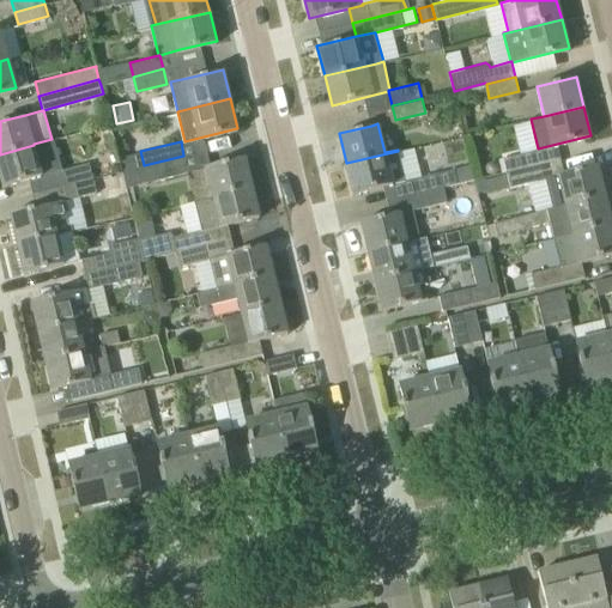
[(34,145),(0,154),(0,176),(2,184),(42,174),(34,145)]
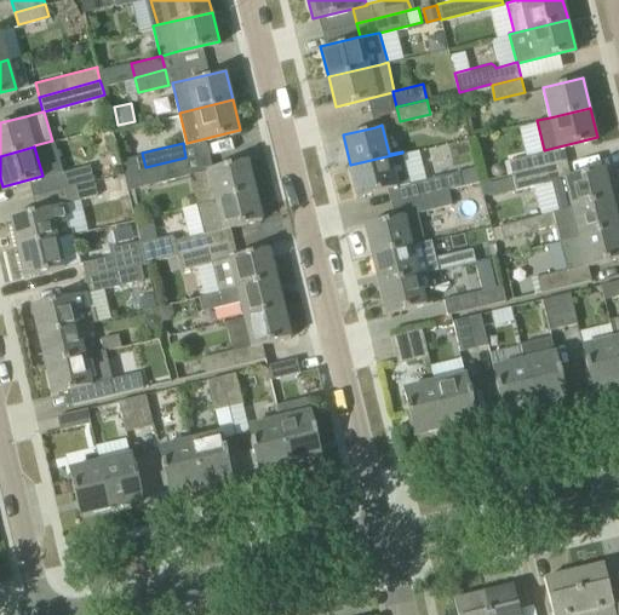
[(527,154),(508,159),(511,171),(513,173),(542,166),(538,151),(537,150),(527,154)]
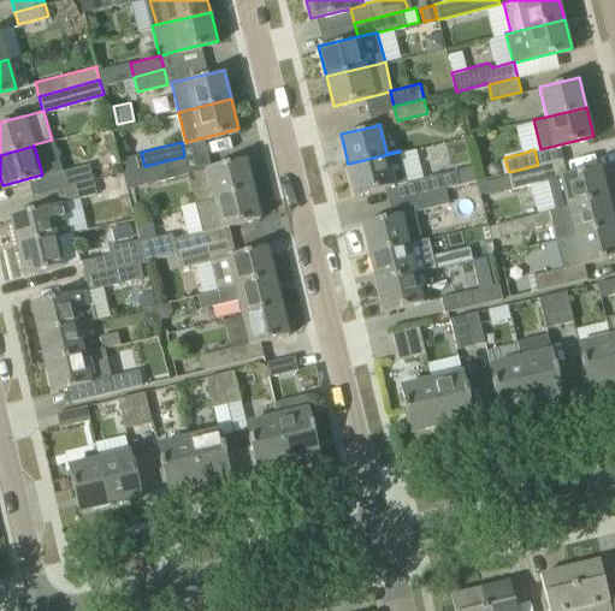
[(400,152),(348,164),(355,194),(407,181),(400,152)]
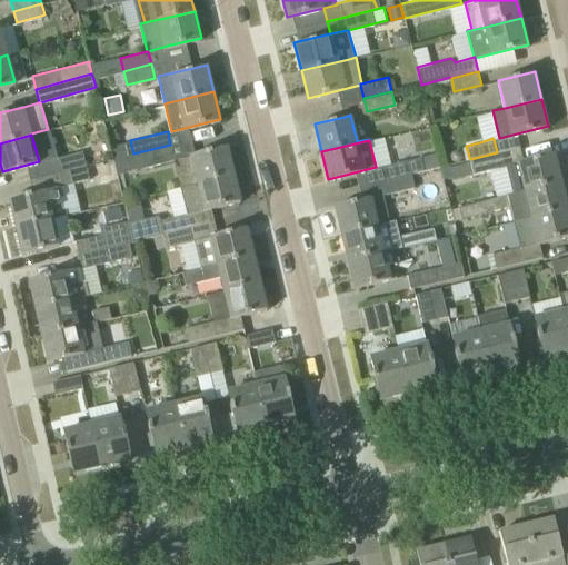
[(172,158),(173,157),(170,145),(133,154),(138,168),(173,159),(172,158)]
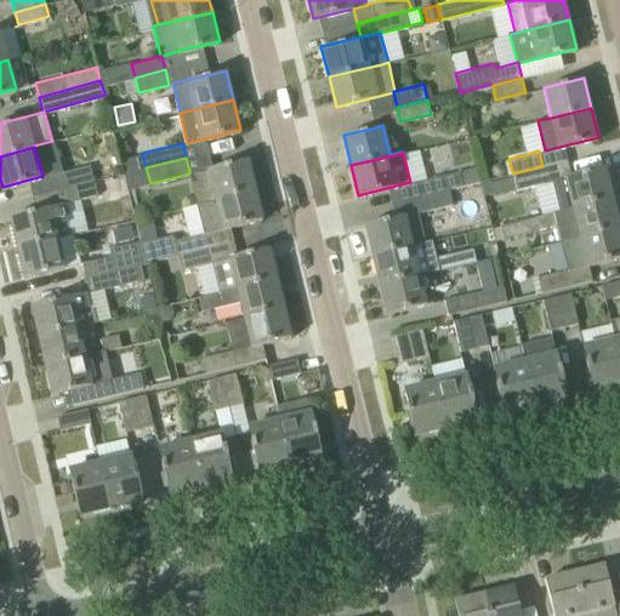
[(208,167),(194,171),(200,201),(255,188),(248,158),(208,167)]
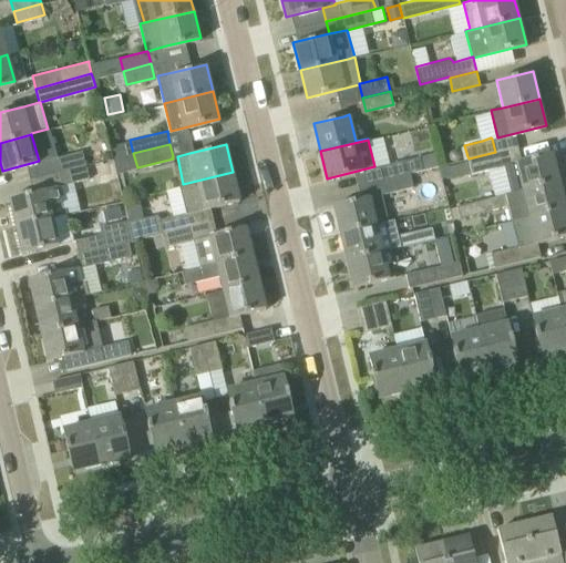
[(59,170),(86,163),(83,150),(55,156),(59,170)]
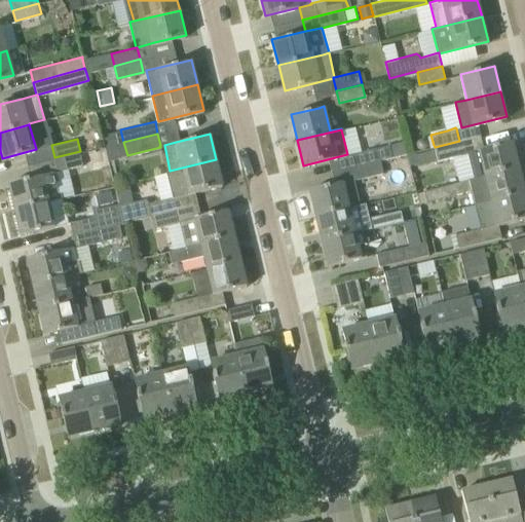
[(459,141),(435,147),(438,159),(453,155),(459,181),(519,165),(513,140),(462,153),(459,141)]
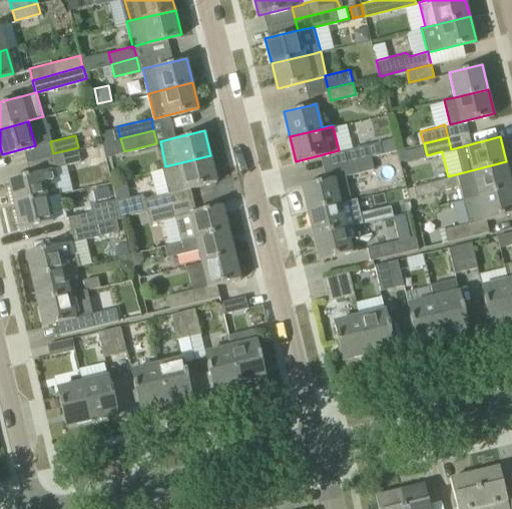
[(343,148),(347,161),(371,156),(371,154),(381,151),(378,140),(343,148)]
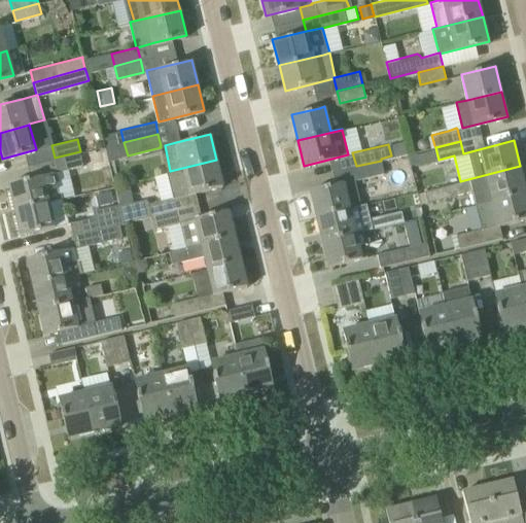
[(427,163),(424,150),(417,151),(420,165),(427,163)]
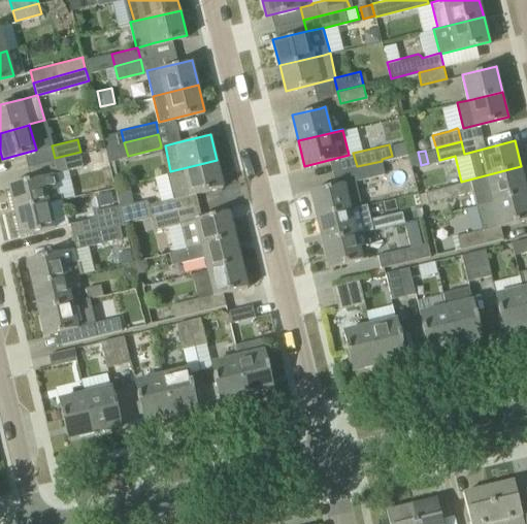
[(55,158),(57,170),(84,164),(80,152),(55,158)]
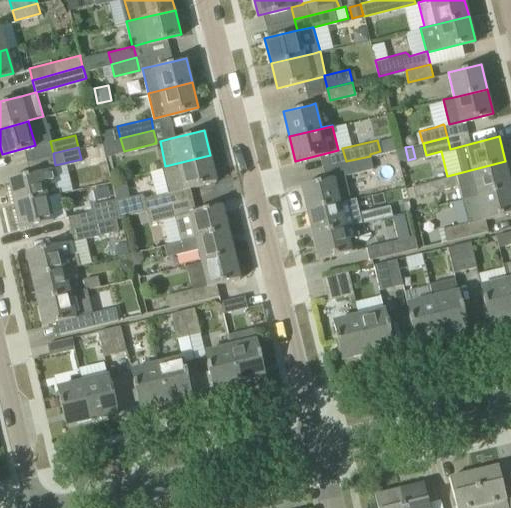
[(171,190),(183,188),(216,180),(210,155),(165,166),(162,167),(166,185),(170,184),(171,190)]
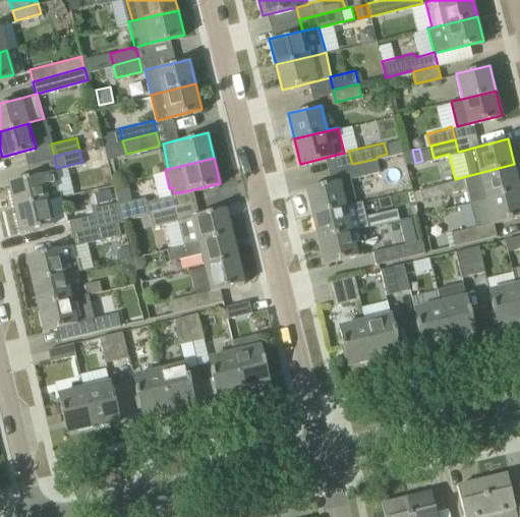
[(377,159),(352,164),(354,176),(380,170),(377,159)]
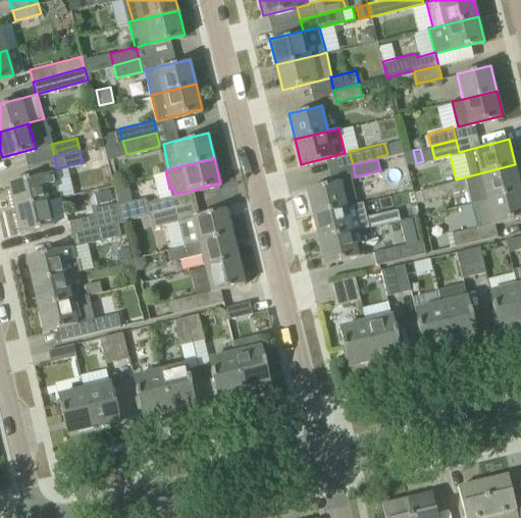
[(515,164),(456,179),(421,188),(423,199),(468,188),(471,202),(520,189),(515,164)]
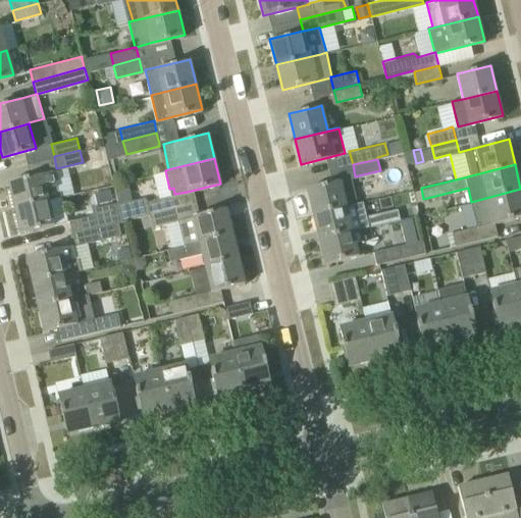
[(8,180),(14,206),(48,198),(60,196),(57,185),(60,185),(56,169),(8,180)]
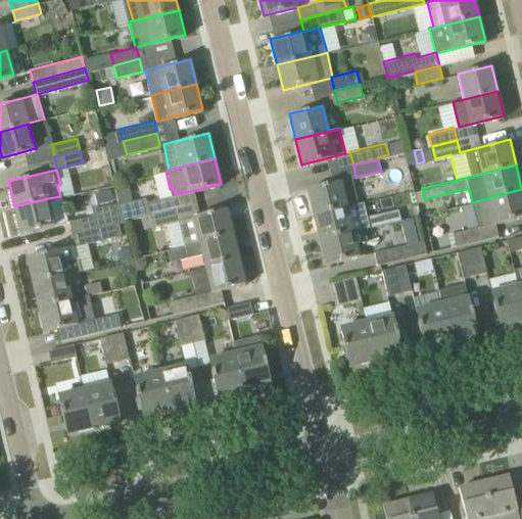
[(314,214),(347,205),(341,180),(307,188),(314,214)]
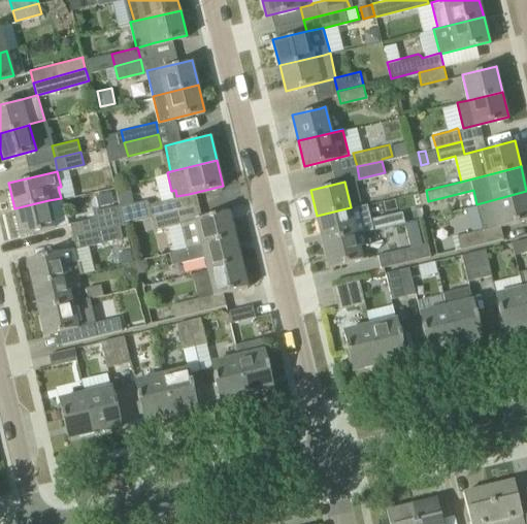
[(526,191),(476,204),(475,204),(482,228),(458,233),(461,247),(503,236),(500,225),(526,218),(526,191)]
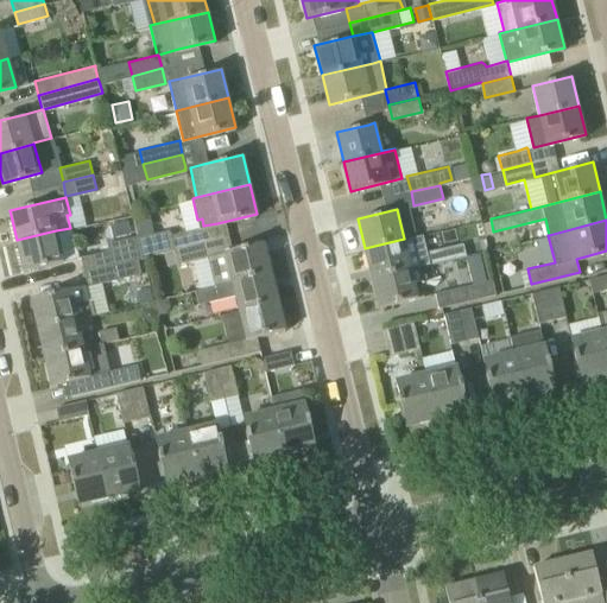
[(170,228),(138,236),(137,236),(141,256),(164,251),(175,248),(203,241),(200,227),(171,234),(170,228)]
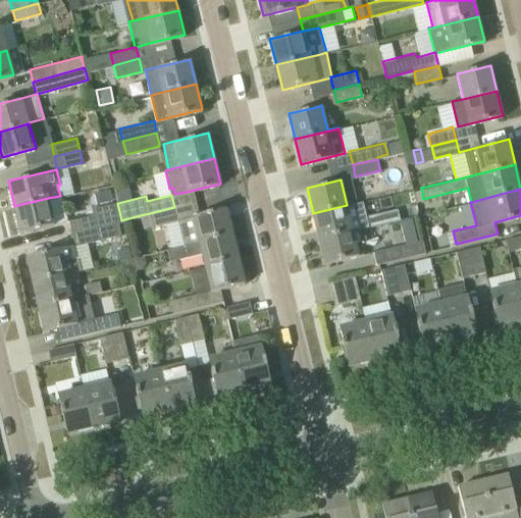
[(54,223),(48,198),(14,206),(20,231),(54,223)]
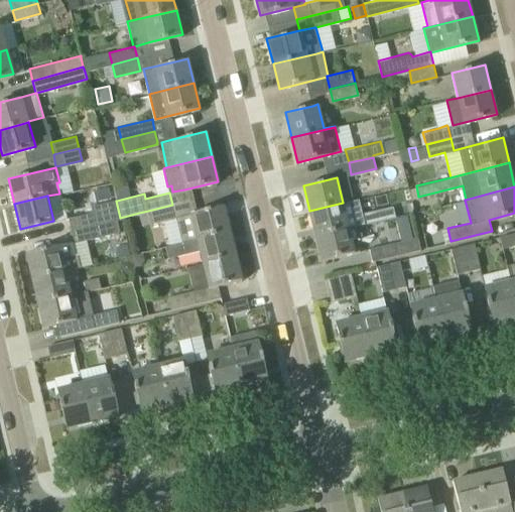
[(116,201),(117,201),(117,199),(91,205),(93,211),(69,217),(72,229),(117,218),(117,219),(120,218),(116,201)]
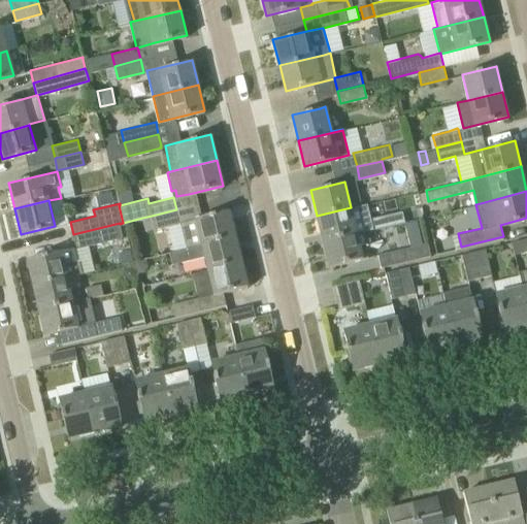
[(317,216),(323,239),(357,231),(351,207),(317,216)]
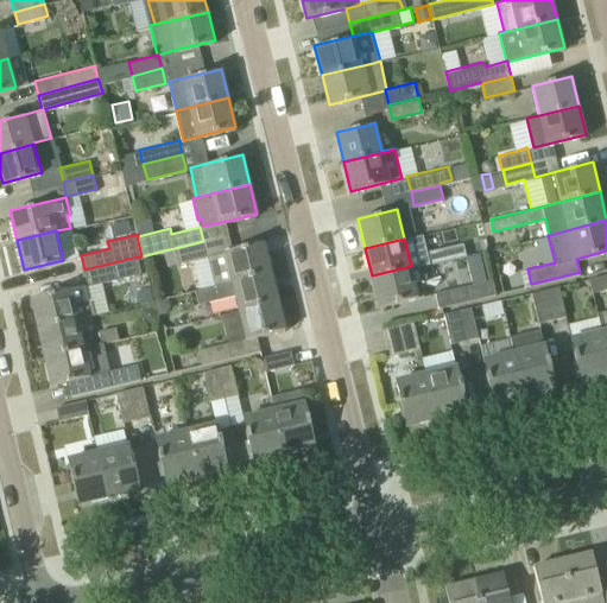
[(203,241),(175,248),(178,262),(207,255),(203,241)]
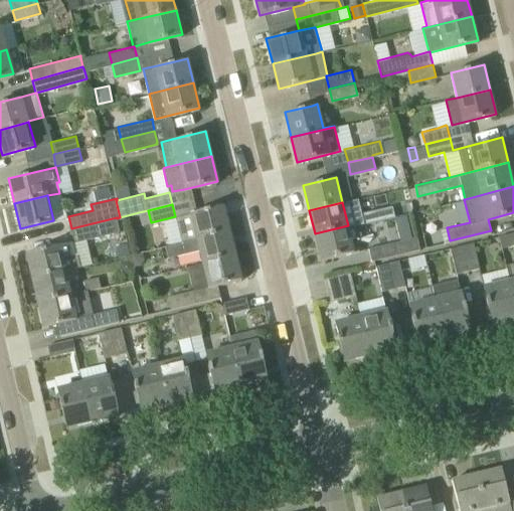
[(177,225),(181,241),(229,229),(223,204),(190,212),(178,215),(175,216),(177,225)]
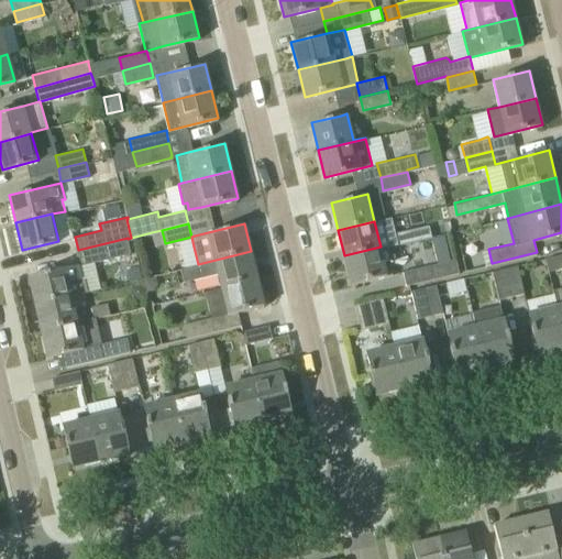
[(394,232),(396,243),(412,239),(411,230),(410,228),(394,232)]
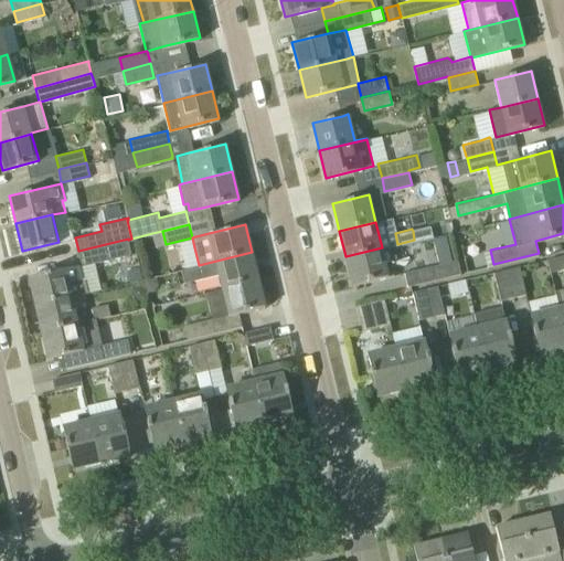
[(131,253),(128,240),(128,239),(78,251),(82,265),(131,253)]
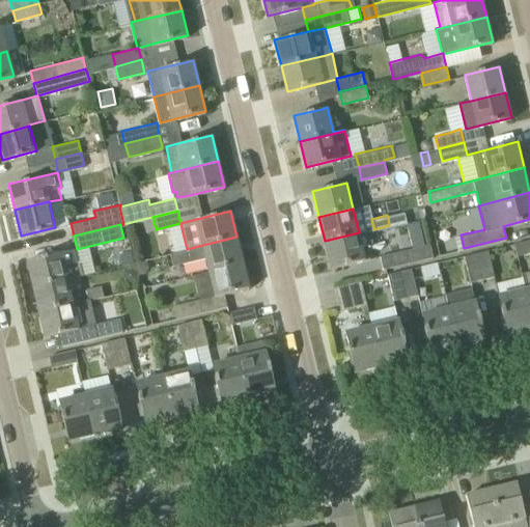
[(370,230),(359,233),(359,232),(325,241),(331,268),(370,257),(368,248),(374,247),(370,230)]
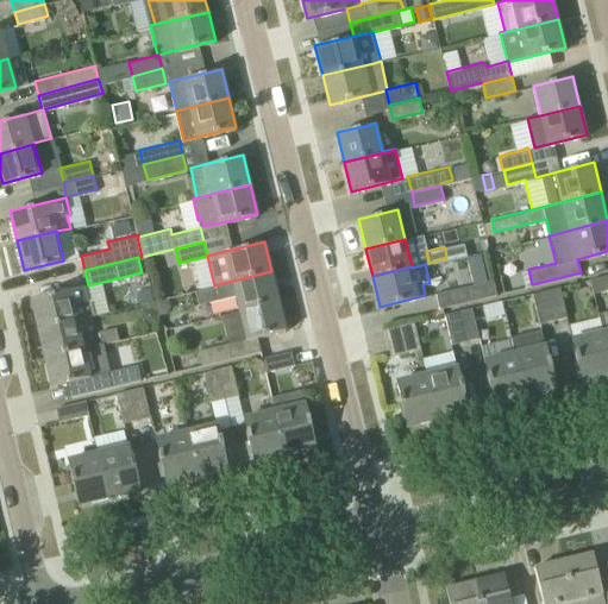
[(279,300),(271,271),(214,285),(195,289),(199,304),(236,296),(239,309),(279,300)]
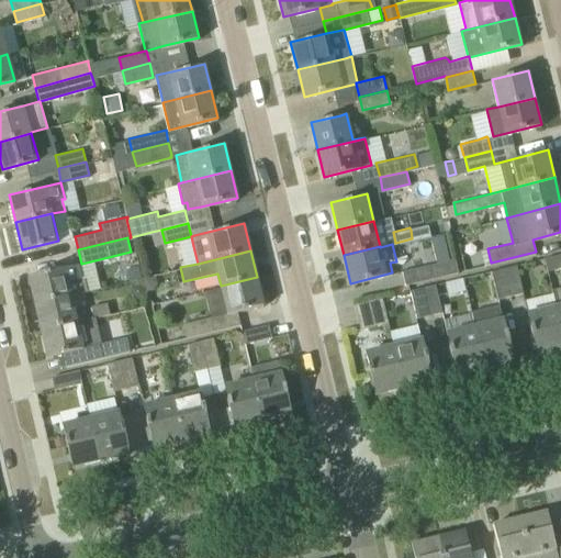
[(560,252),(545,256),(548,269),(560,266),(560,252)]
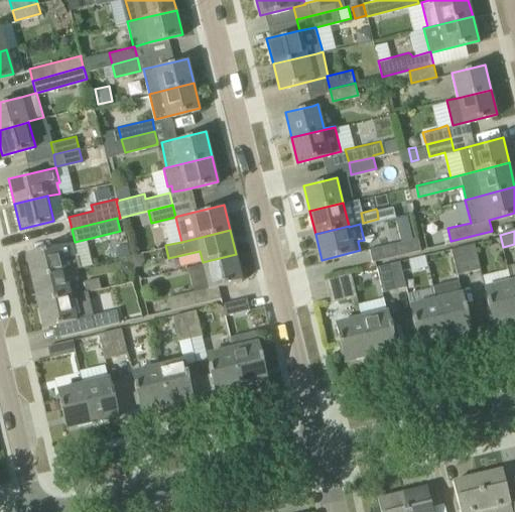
[(418,236),(369,247),(372,261),(421,249),(418,236)]
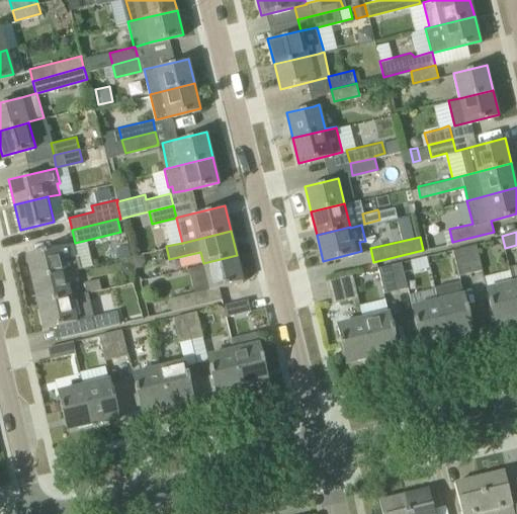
[(65,271),(80,267),(78,256),(74,257),(74,256),(75,256),(72,242),(26,253),(32,279),(65,271)]
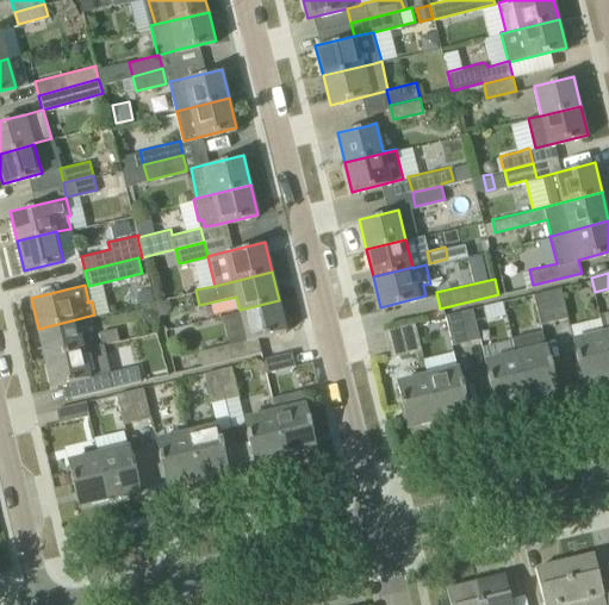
[(569,316),(561,285),(546,289),(554,319),(569,316)]
